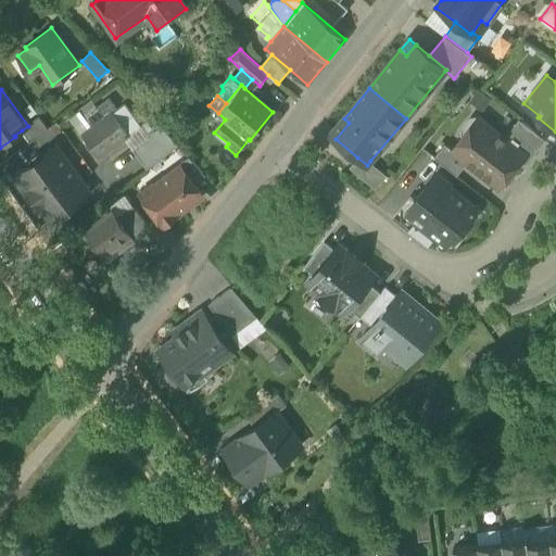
[(110,97),(97,106),(104,116),(112,110),(113,111),(117,108),(110,97)]
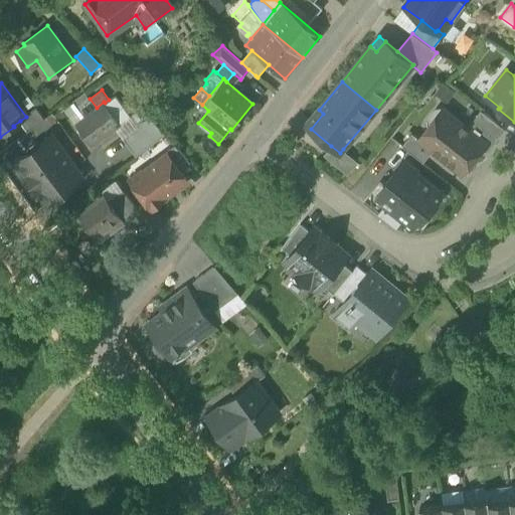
[(121,125),(119,122),(105,103),(104,102),(97,108),(90,99),(87,94),(74,103),(86,117),(77,123),(94,144),(115,129),(121,125)]
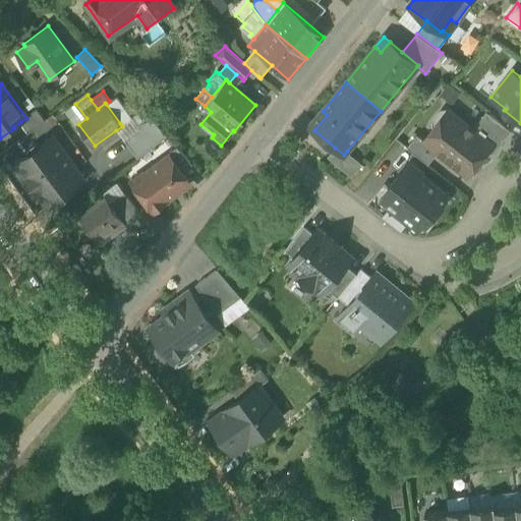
[(110,101),(106,104),(120,123),(131,115),(116,97),(110,101)]
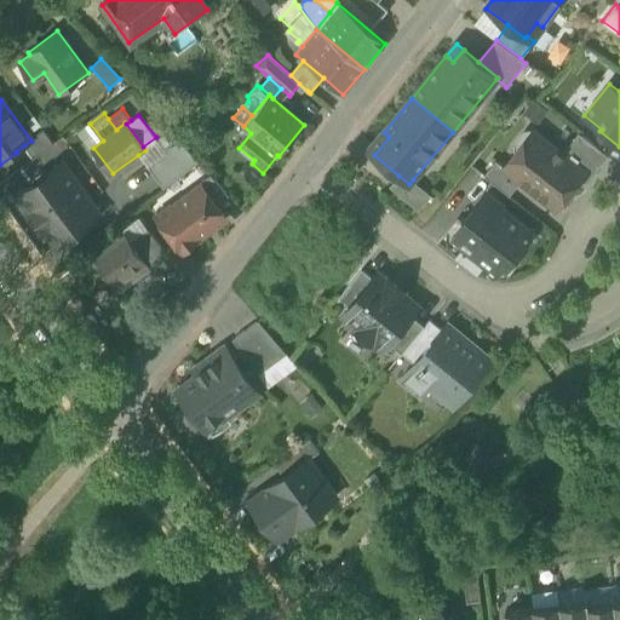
[(103,141),(90,124),(78,132),(90,150),(93,148),(103,141)]
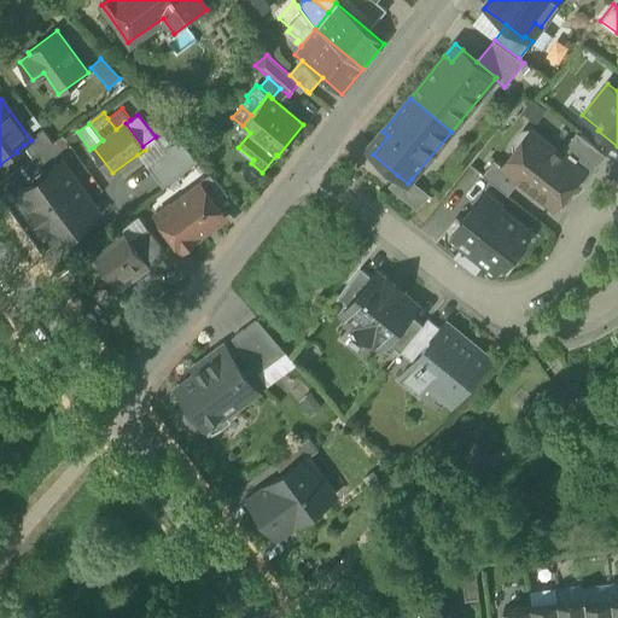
[(24,145),(34,158),(54,143),(45,130),(31,140),(24,145)]
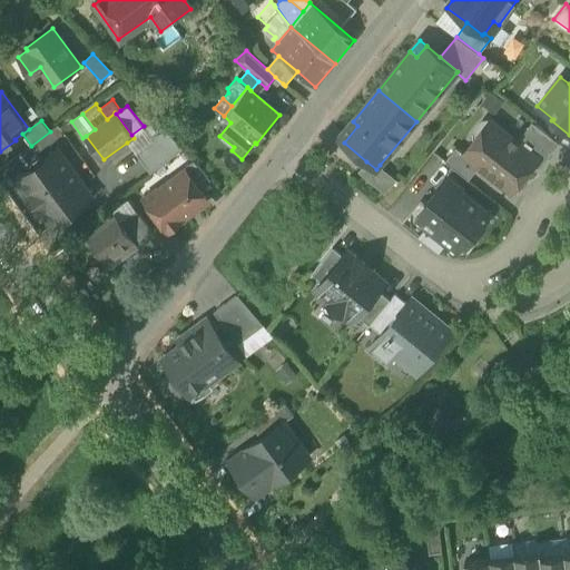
[(127,143),(134,151),(158,134),(149,121),(144,126),(131,135),(134,138),(127,143)]
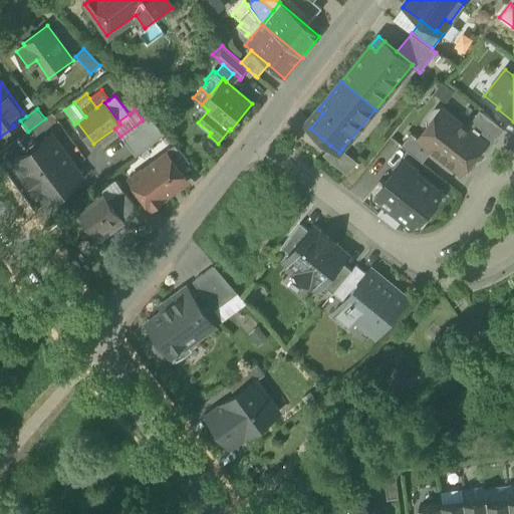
[(322,113),(318,109),(305,124),(310,129),(322,113)]
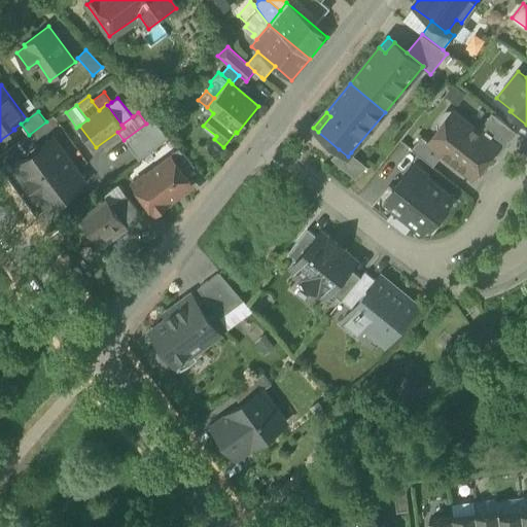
[(443,154),(472,178),(497,147),(498,146),(479,131),(457,113),(445,129),(437,130),(428,142),(427,143),(443,154)]
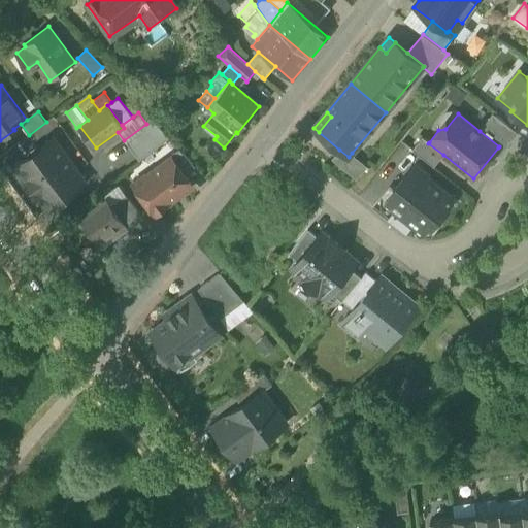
[(485,124),(509,143),(518,133),(493,113),(485,124)]
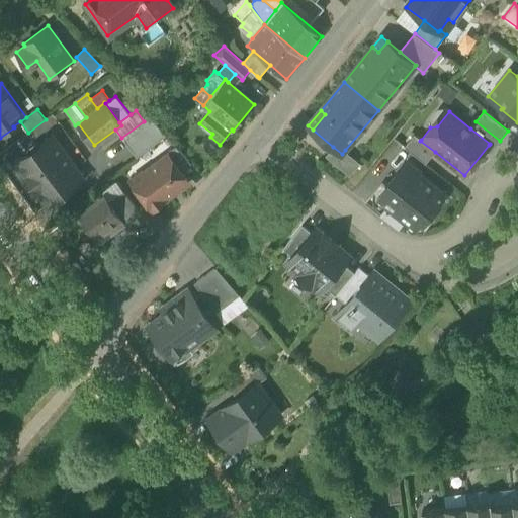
[(121,138),(137,158),(166,136),(150,117),(144,121),(121,138)]
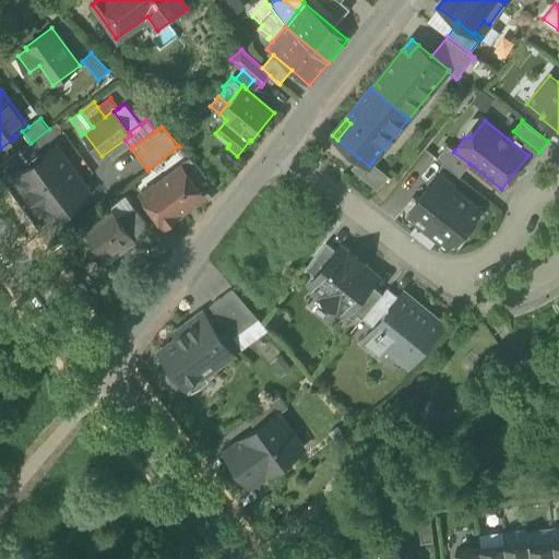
[(527,156),(533,161),(539,152),(513,131),(508,139),(528,155),(527,156)]
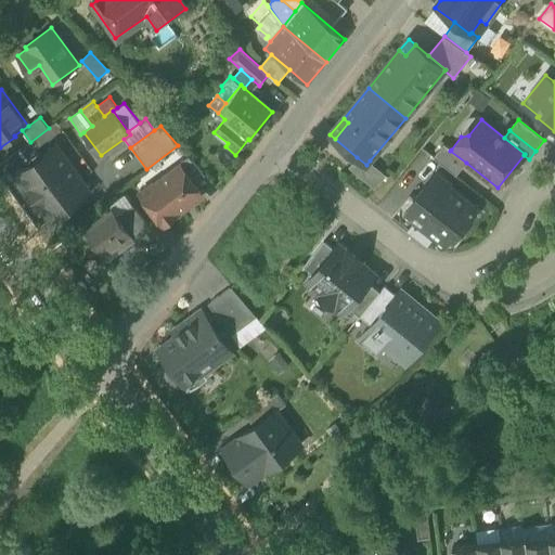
[(433,157),(455,176),(466,163),(450,151),(451,150),(443,143),(433,157)]
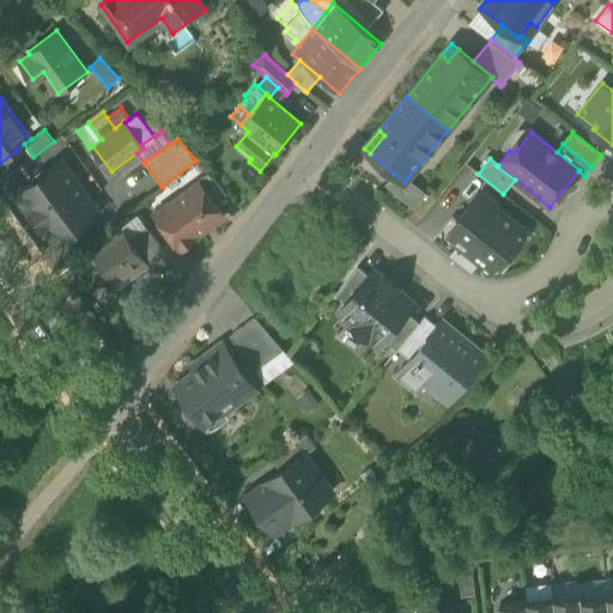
[(44,226),(58,244),(74,232),(73,230),(83,224),(83,225),(99,213),(61,161),(19,192),(32,210),(30,212),(30,213),(29,219),(35,226),(41,228),(42,229),(44,226)]
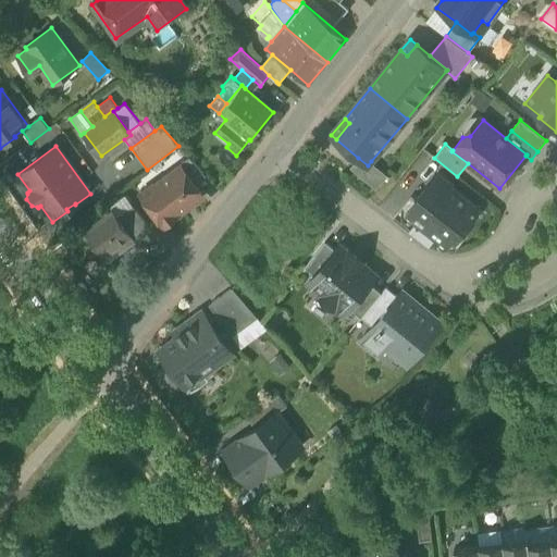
[(181,165),(195,184),(206,175),(189,157),(178,164),(181,166),(181,165)]
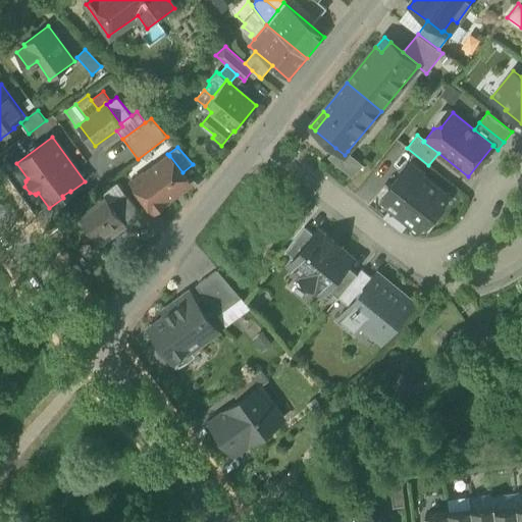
[(328,157),(353,177),(363,164),(348,151),(345,155),(335,148),(328,157)]
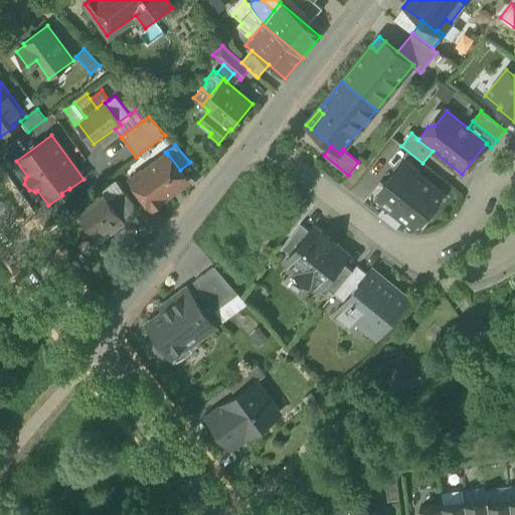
[(151,207),(154,207),(164,200),(164,198),(187,180),(180,170),(167,153),(167,154),(145,170),(142,170),(130,179),(151,207)]
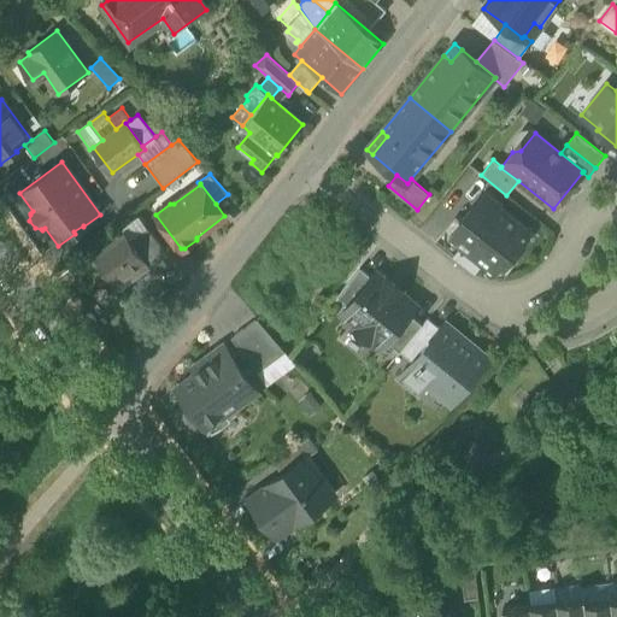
[(450,235),(494,271),(499,271),(528,234),(528,229),(482,194),(450,235)]
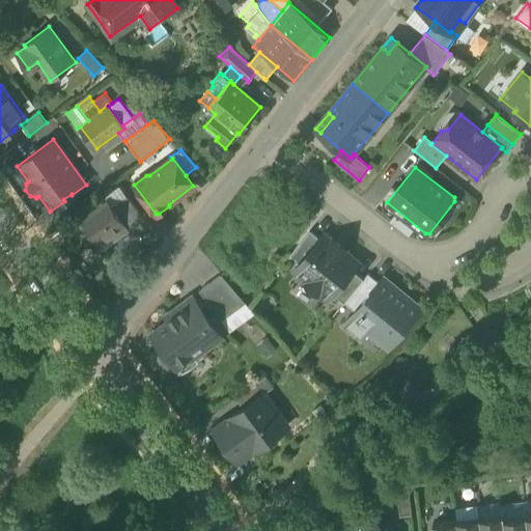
[(106,195),(109,199),(113,206),(128,196),(120,185),(106,195)]
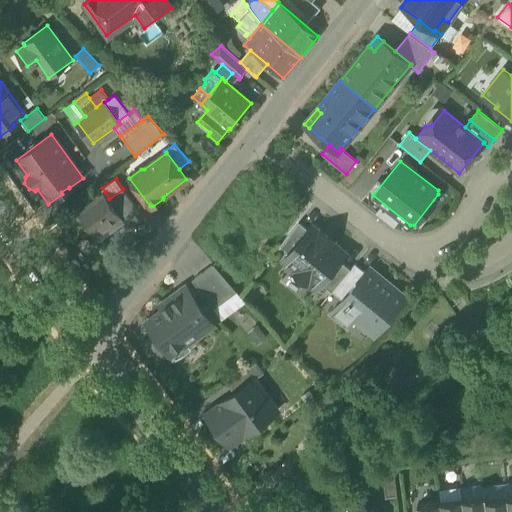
[(123,189),(109,199),(123,218),(137,208),(123,189)]
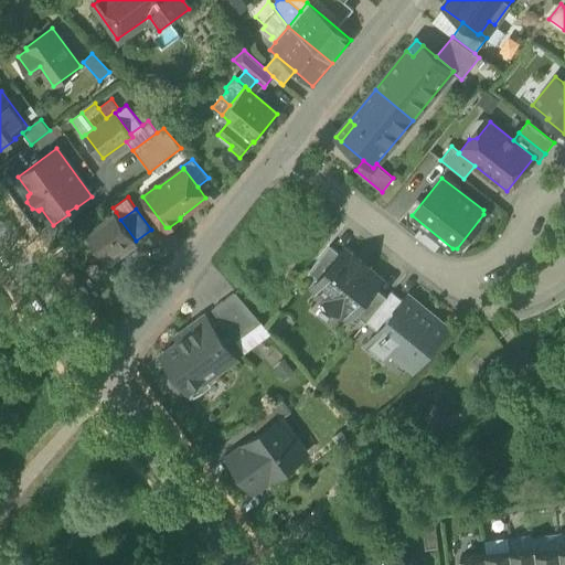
[(137,242),(136,241),(120,220),(116,212),(86,233),(108,263),(137,242)]
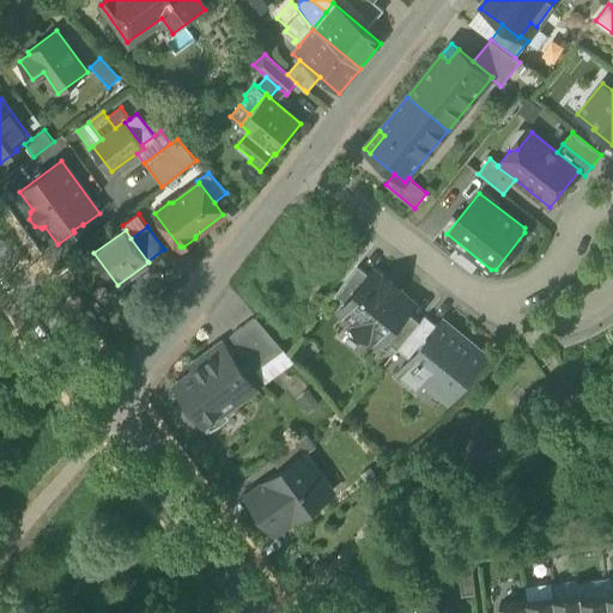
[(335,293),(346,303),(369,274),(358,266),(335,293)]
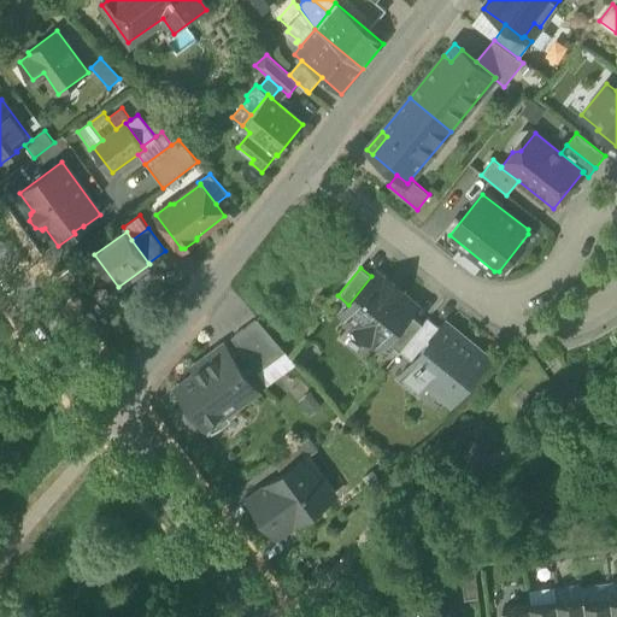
[(374,338),(383,346),(387,341),(409,313),(416,306),(399,293),(401,289),(387,276),(383,281),(375,272),(371,276),(348,305),(342,312),(358,325),(356,329),(370,341),(374,338)]
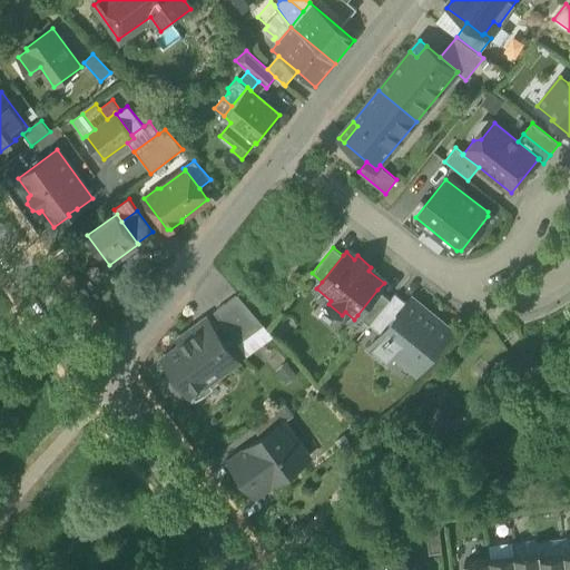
[(357,315),(370,325),(390,300),(377,290),(357,315)]
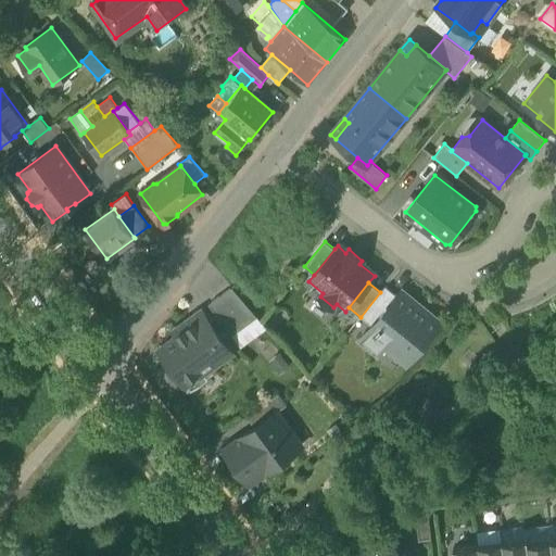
[(209,303),(231,335),(257,317),(231,287),(209,303)]
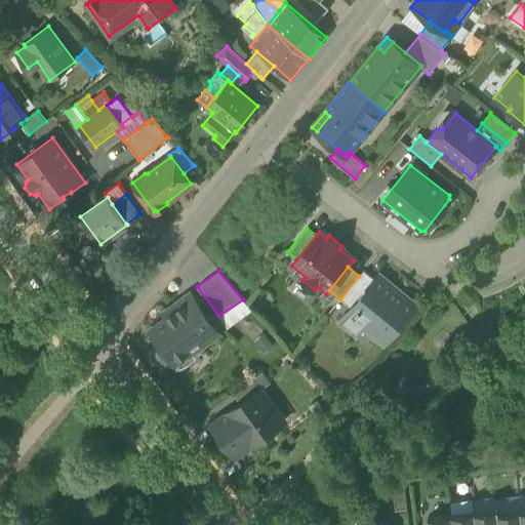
[(340,299),(350,307),(373,279),(364,271),(359,276),(340,299)]
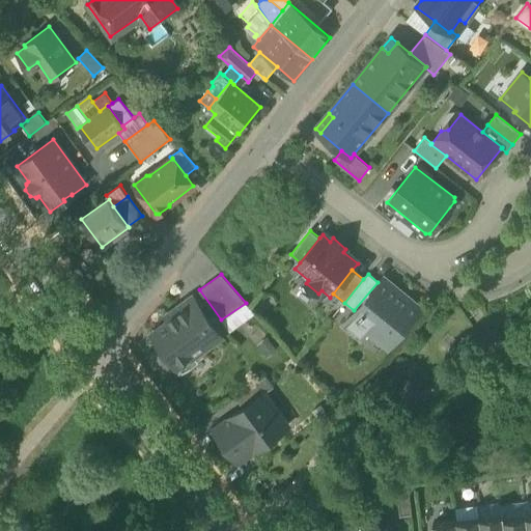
[(367,329),(387,345),(418,307),(385,280),(381,284),(378,282),(354,310),(357,313),(344,329),(358,340),(367,329)]
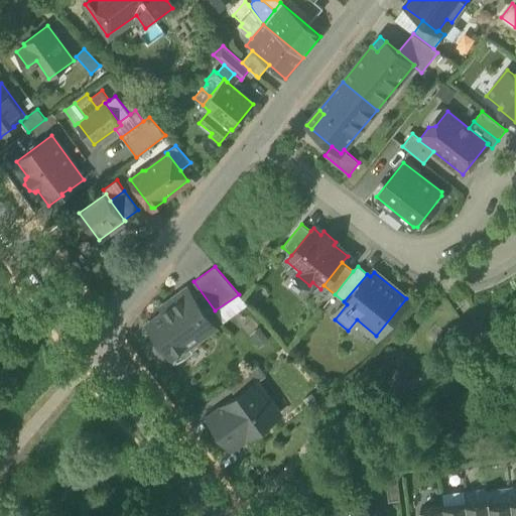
[(169,354),(172,358),(216,327),(191,292),(191,293),(188,289),(180,296),(178,293),(160,306),(163,311),(149,321),(158,335),(156,336),(159,340),(153,344),(153,349),(159,357),(164,358),(169,354)]
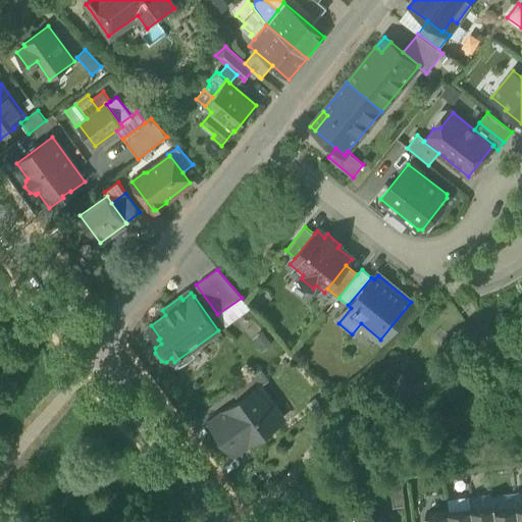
[(231,392),(239,402),(259,386),(260,387),(269,380),(261,370),(231,392)]
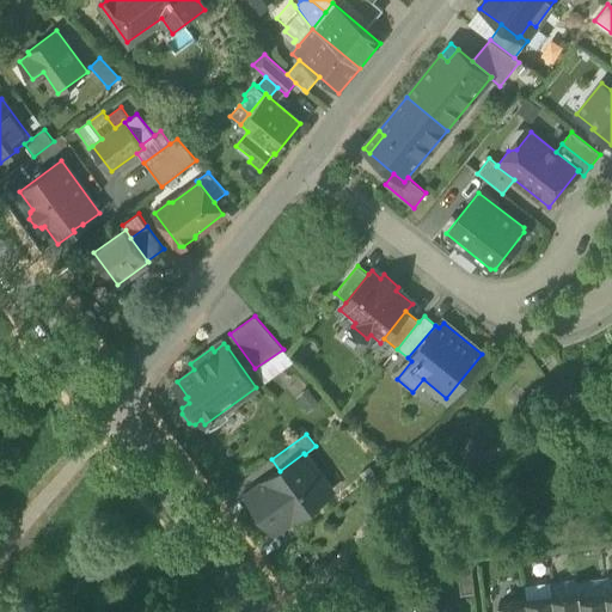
[(267,524),(274,534),(304,513),(311,513),(319,507),(320,500),(332,491),(305,454),(304,453),(280,471),(246,495),(254,506),(252,513),(259,522),(267,524)]
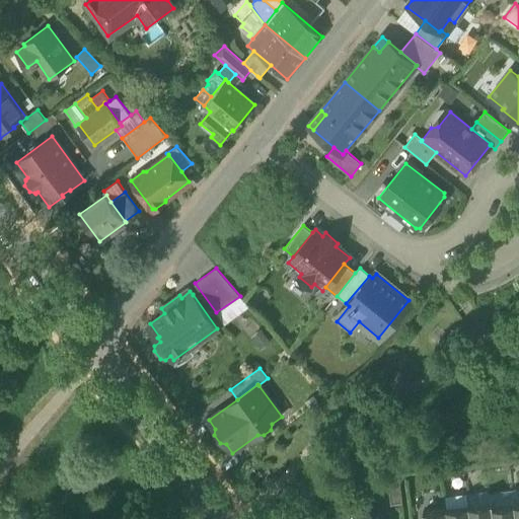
[(387,476),(390,505),(402,503),(399,475),(387,476)]
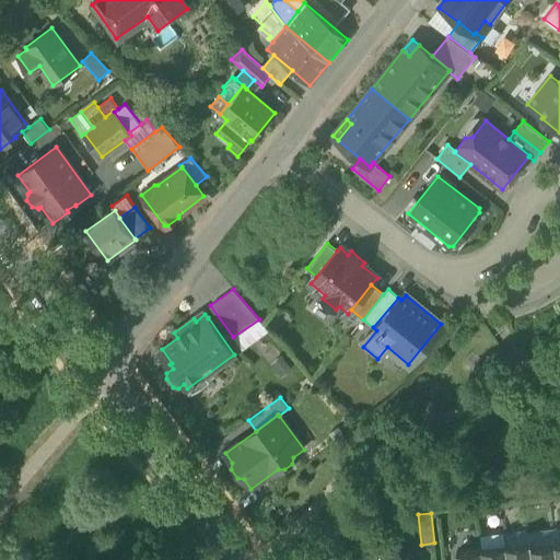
[(403,559),(393,544),(391,545),(389,543),(374,553),(373,551),(360,559),(403,559)]
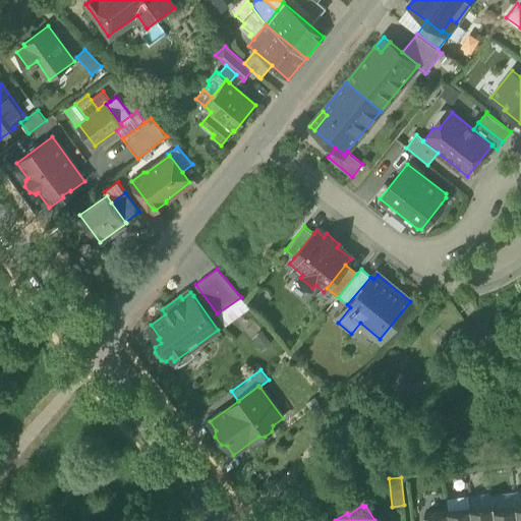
[(494,505),(470,507),(472,520),(495,520),(494,508),(494,505)]
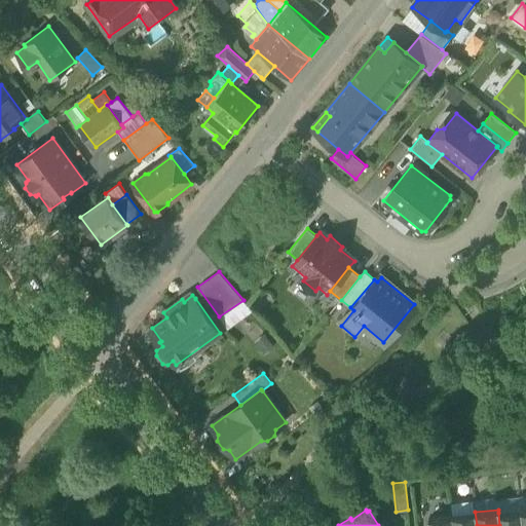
[(523,525),(521,511),(498,513),(499,525),(523,525)]
